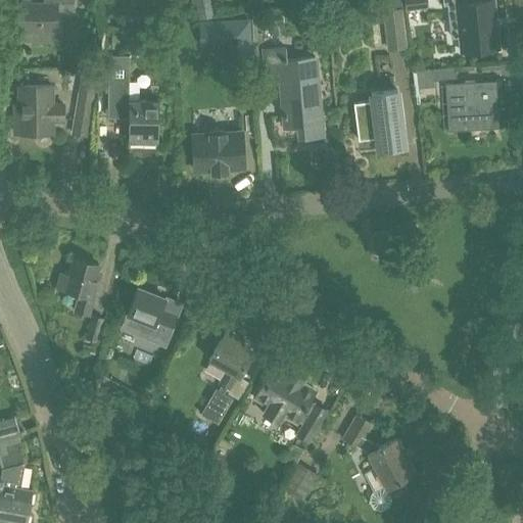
[(73,10),(73,0),(44,0),(45,1),(14,1),(14,40),(57,41),(57,9),(73,10)]
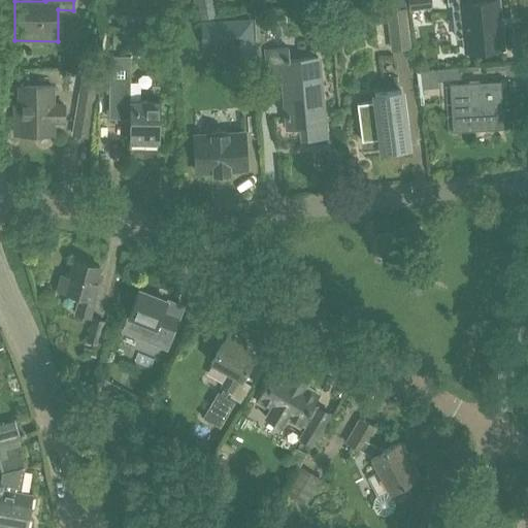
[(197,0),(200,19),(216,15),(212,0),(197,0)]
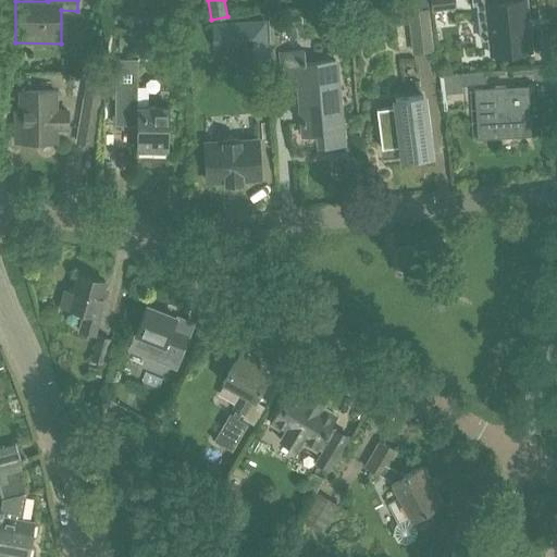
[(529,50),(521,0),(510,0),(495,2),(483,3),(485,20),(477,21),(479,40),(487,39),(490,56),(529,50)]
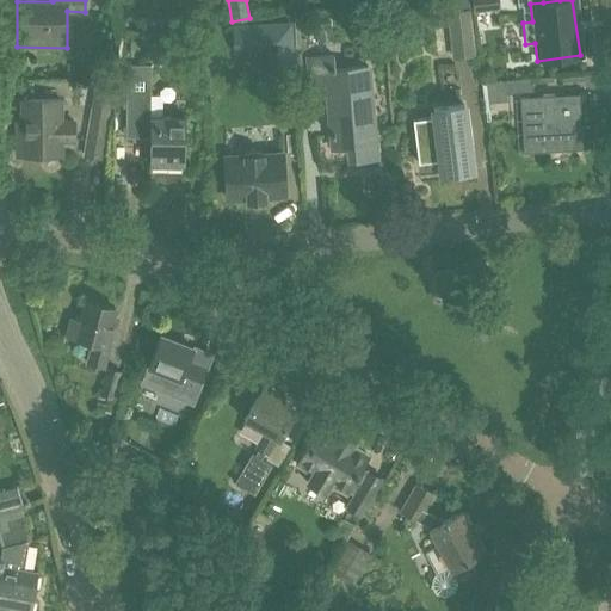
[(470,8),(446,12),(452,59),(475,55),(470,8)]
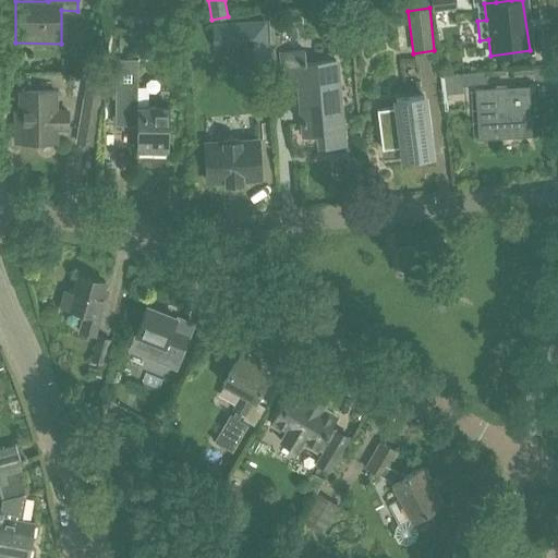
[(267,44),(266,20),(213,22),(214,47),(242,46),(267,44)]
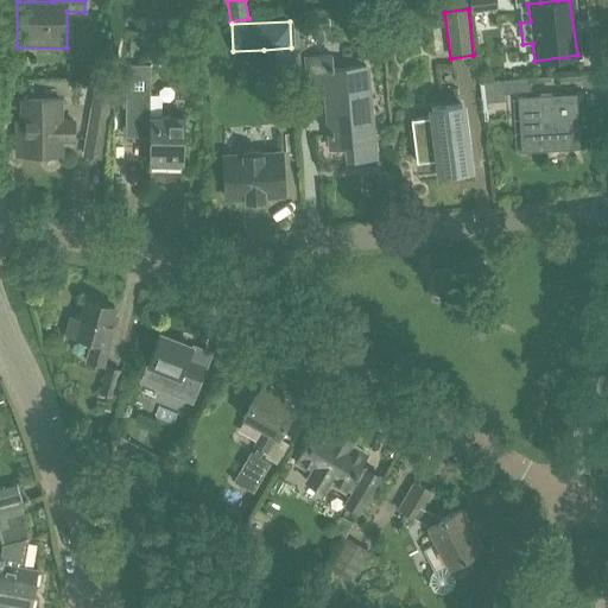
[(140,40),(130,40),(130,56),(140,56),(140,40)]
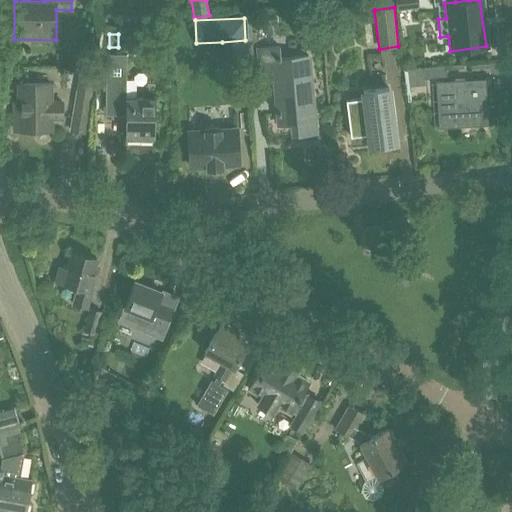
[(278,124),(297,122),(298,133),(315,132),(308,55),(280,58),(279,46),(257,48),(260,80),(274,79),(278,124)]
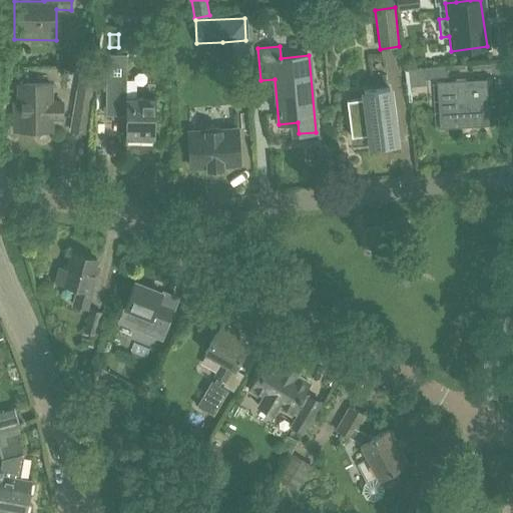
[(120,79),(126,79),(127,54),(106,54),(105,114),(120,115),(120,79)]
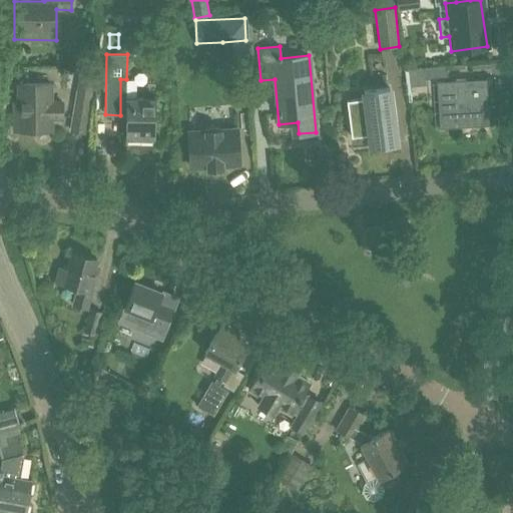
[(447,76),(446,68),(446,65),(446,64),(424,66),(426,78),(447,76)]
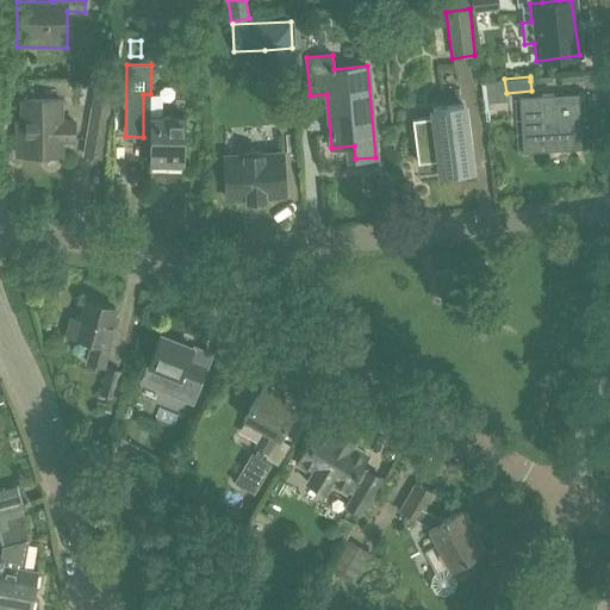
[(558,149),(582,148),(579,94),(520,98),(522,150),(558,148),(558,149)]
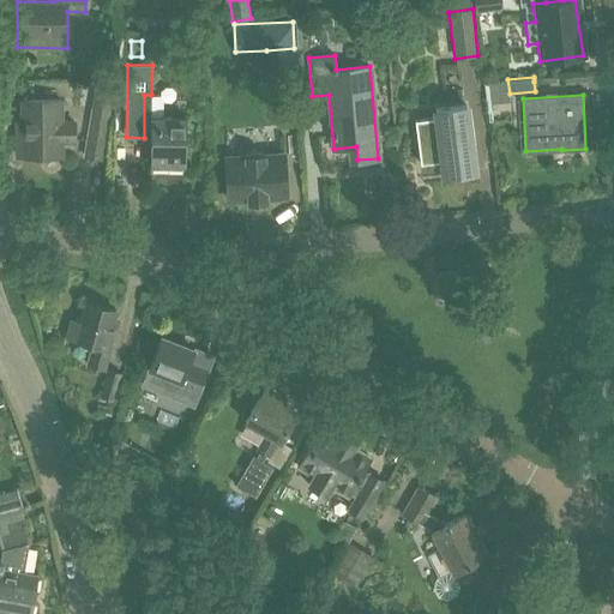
[(411,112),(416,155),(438,152),(439,167),(470,163),(463,97),(432,100),(433,109),(411,112)]
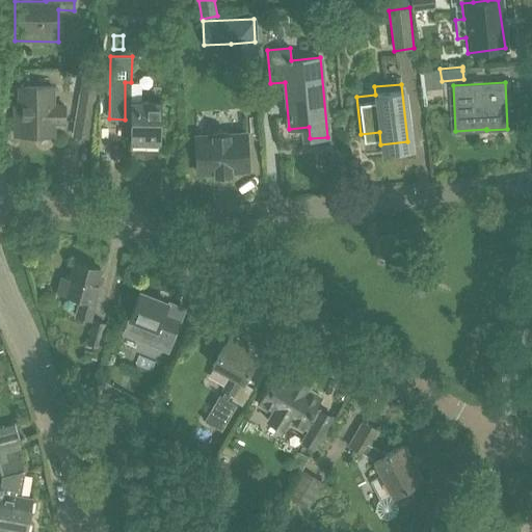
[(52,86),(20,86),(20,121),(12,121),(12,134),(20,134),(20,135),(53,135),(53,122),(64,122),(64,106),(52,106),(52,86)]
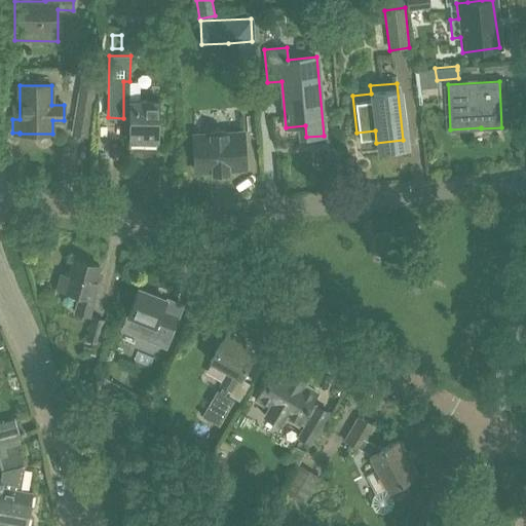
[(128,143),(159,143),(160,101),(128,101),(128,118),(128,143)]
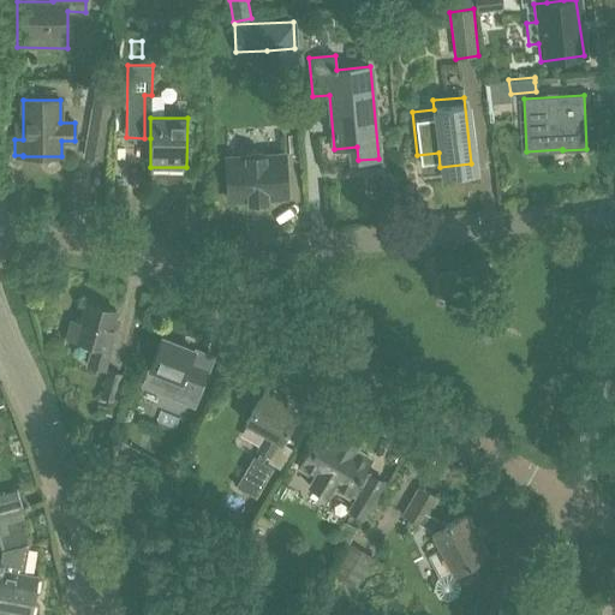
[(101,159),(107,123),(91,120),(85,155),(101,159)]
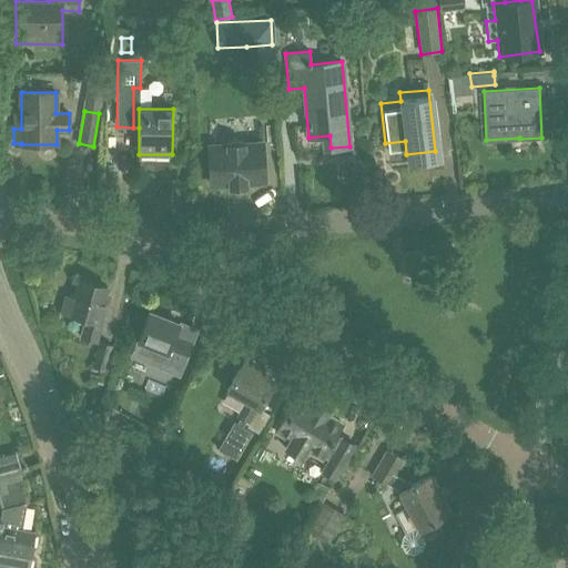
[(223,143),(209,144),(211,182),(230,181),(231,184),(245,183),(245,180),(264,179),(262,141),(247,142),(245,141),(242,139),(240,139),(237,138),(235,138),(233,139),(230,139),(227,140),(225,142),(223,143)]
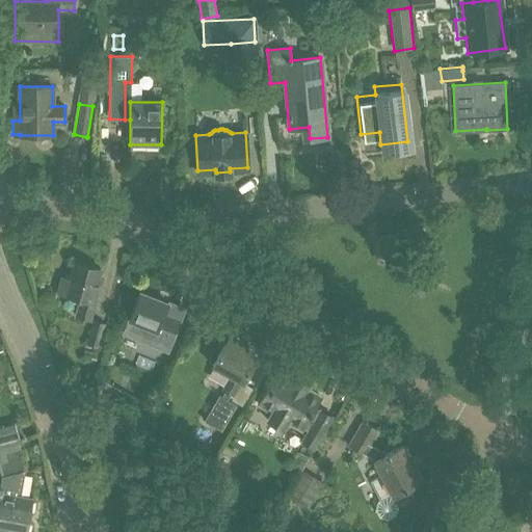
[(96,284),(101,267),(75,261),(70,278),(61,275),(57,291),(81,298),(76,315),(89,319),(99,285),(96,284)]
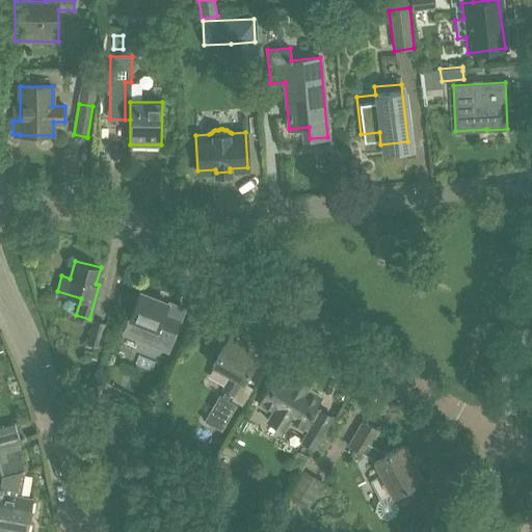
[(171,341),(179,320),(164,314),(168,302),(139,291),(129,318),(144,324),(142,330),(171,341)]
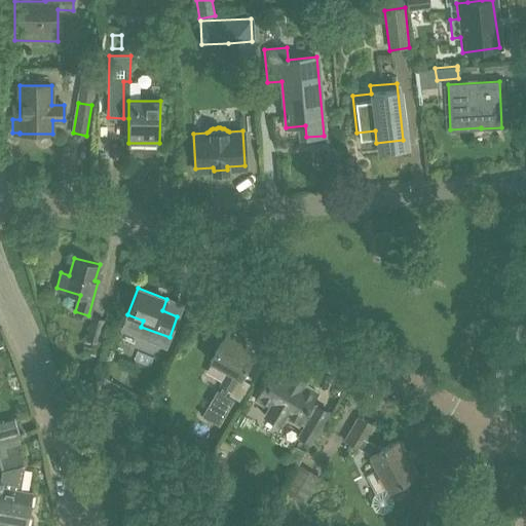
[(98,343),(105,320),(91,315),(84,339),(98,343)]
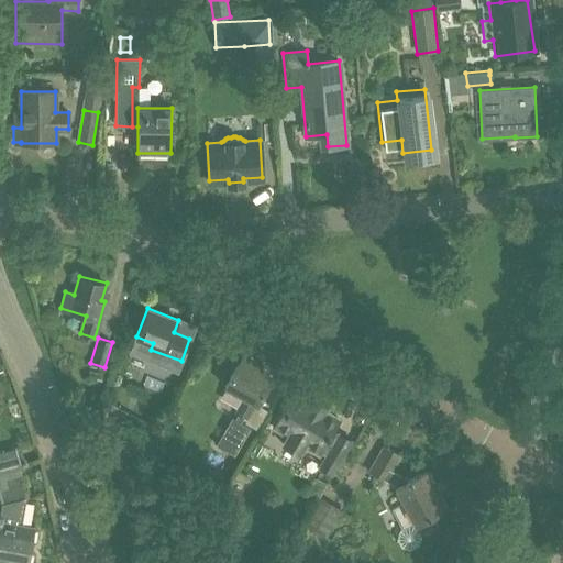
[(242,357),(225,385),(244,397),(235,412),(246,419),(235,438),(247,444),(267,411),(255,404),(255,403),(257,404),(272,379),(256,371),(258,366),(242,357)]
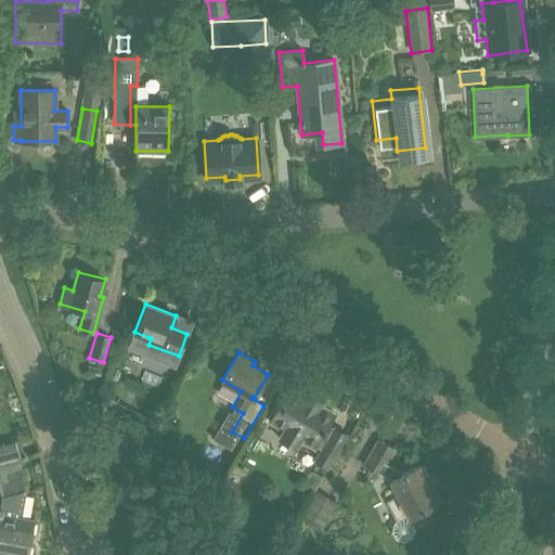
[(86,376),(98,379),(102,369),(89,364),(86,376)]
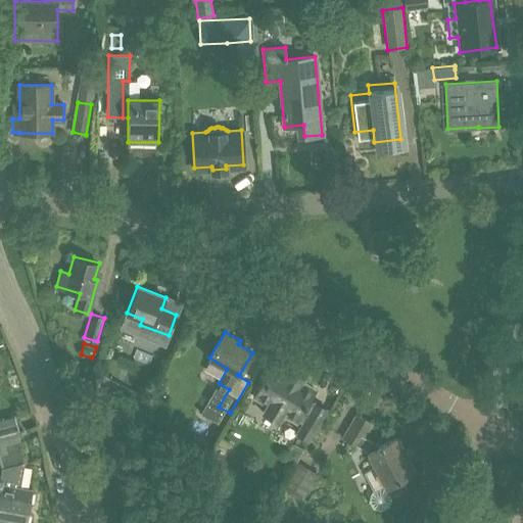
[(299,431),(312,437),(313,437),(327,409),(315,401),(314,402),(310,400),(316,389),(302,382),(303,379),(288,370),(287,372),(273,365),(256,397),(270,405),(266,413),(281,421),(286,412),(304,422),(299,431)]
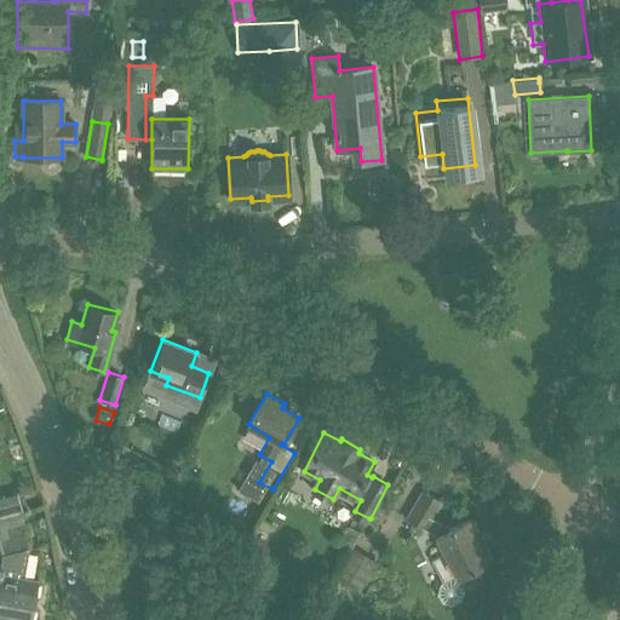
[(436,535),(445,551),(431,558),(443,580),(440,581),(438,592),(443,601),(452,603),(460,598),(464,589),(463,586),(480,578),(475,568),(492,560),(470,518),(451,528),(430,516),(440,500),(423,491),(407,520),(436,535)]
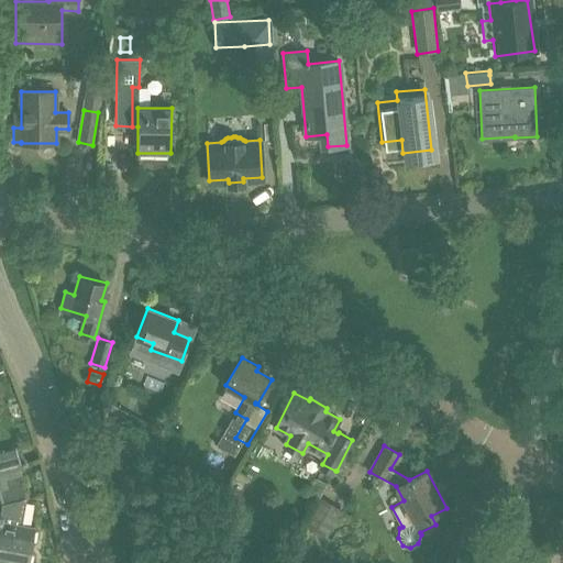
[(0,467),(0,492),(10,489),(9,482),(23,477),(19,463),(0,467)]
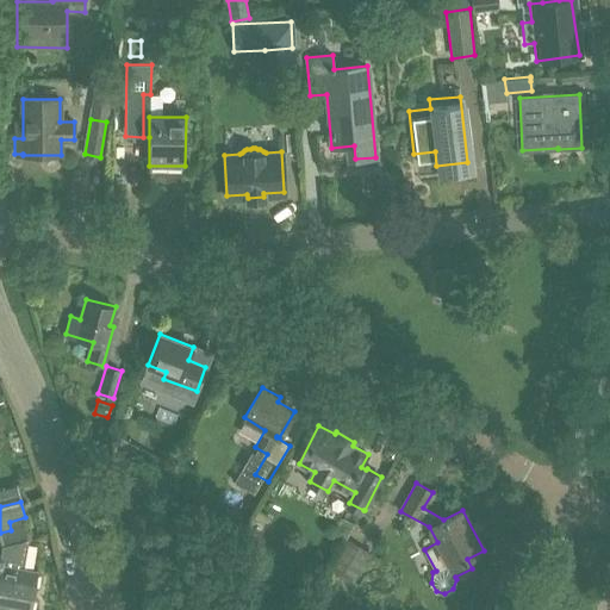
[(235,530),(242,518),(226,508),(218,521),(235,530)]
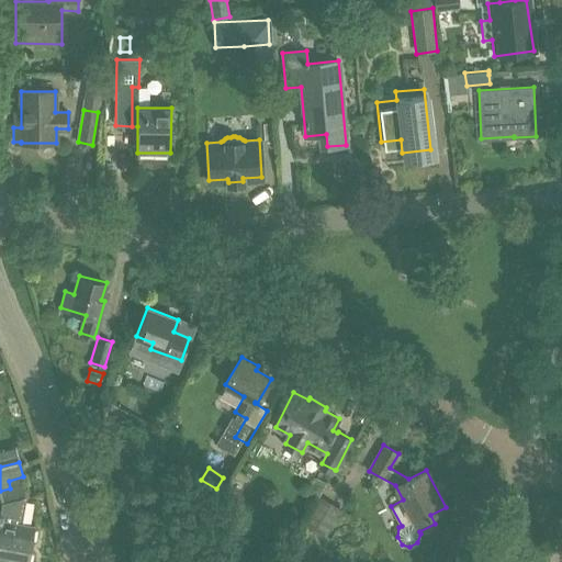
[(0,561),(26,561),(34,526),(22,524),(25,497),(27,496),(23,476),(9,481),(10,489),(0,491),(0,495),(2,503),(0,515),(0,561)]
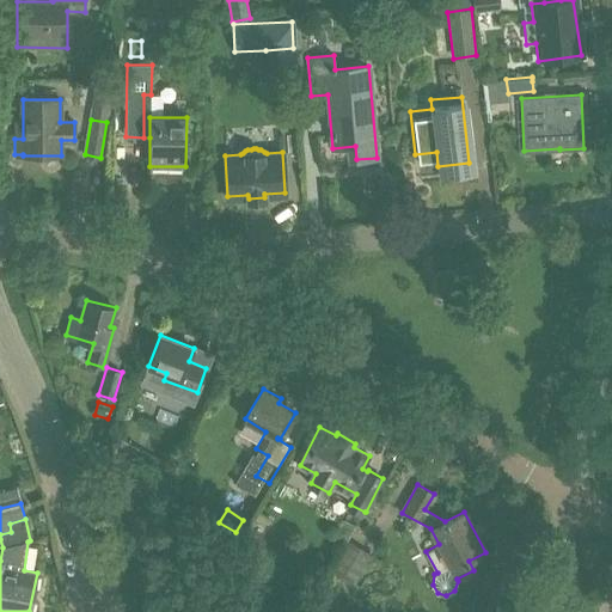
[(346,542),(348,538),(355,526),(344,519),(335,534),(346,542)]
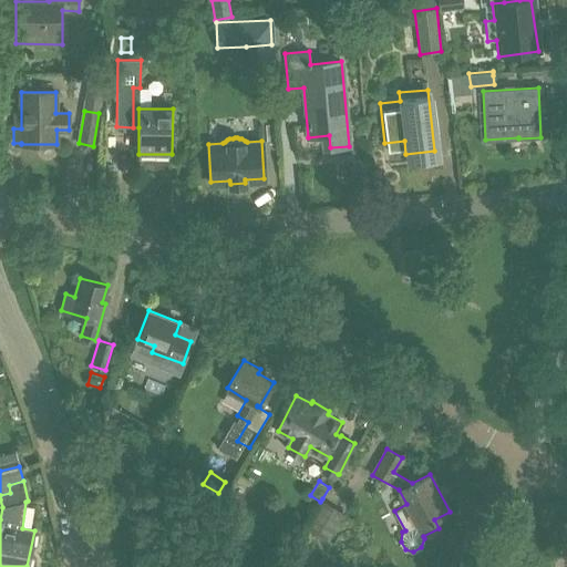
[(320,502),(305,527),(328,540),(344,512),(322,498),(320,502)]
